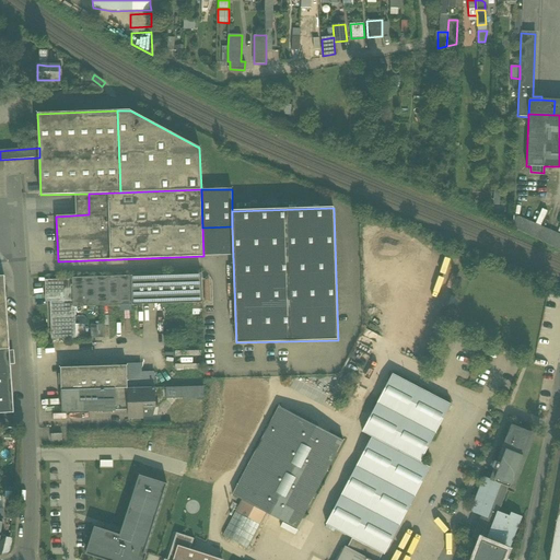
[(541,224),(547,210),(543,209),(537,222),(541,224)]
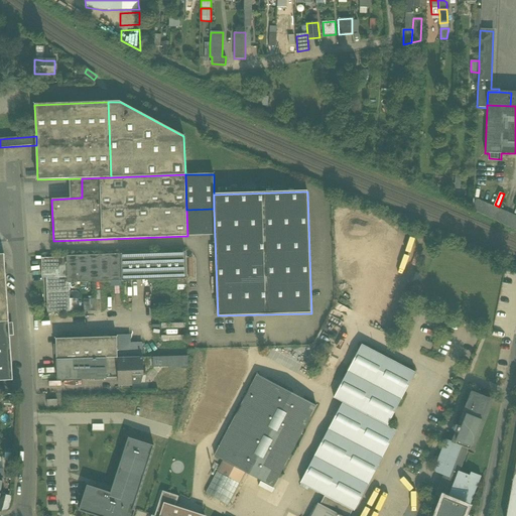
[(474,210),(515,230),(515,216),(474,198),(474,210)]
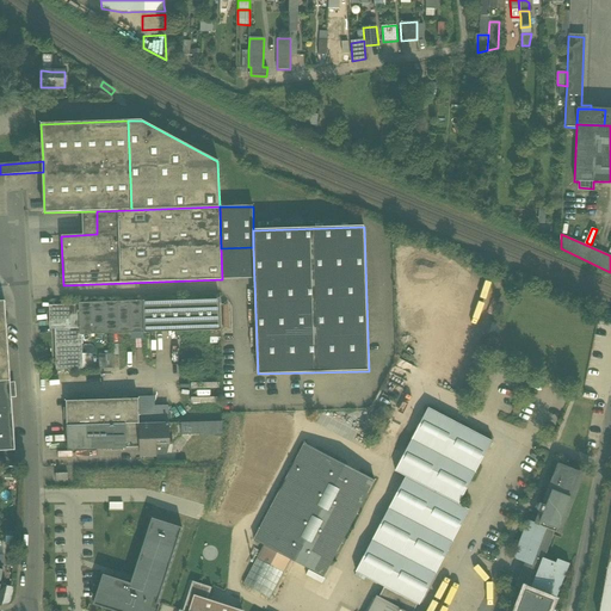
[(222,279),(254,278),(253,247),(221,248),(222,279)]
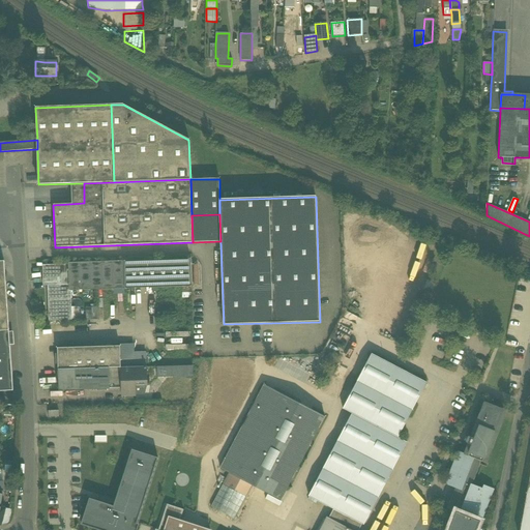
[(68,265),(69,291),(192,287),(190,259),(68,263),(68,265)]
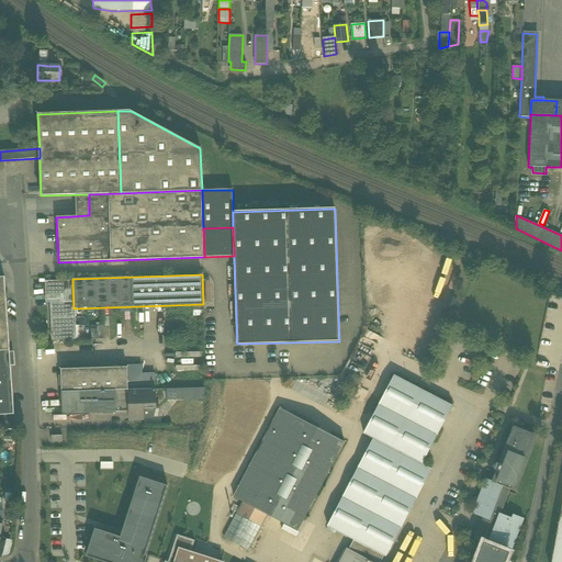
[(0,277),(0,351),(10,351),(4,277),(0,277)]
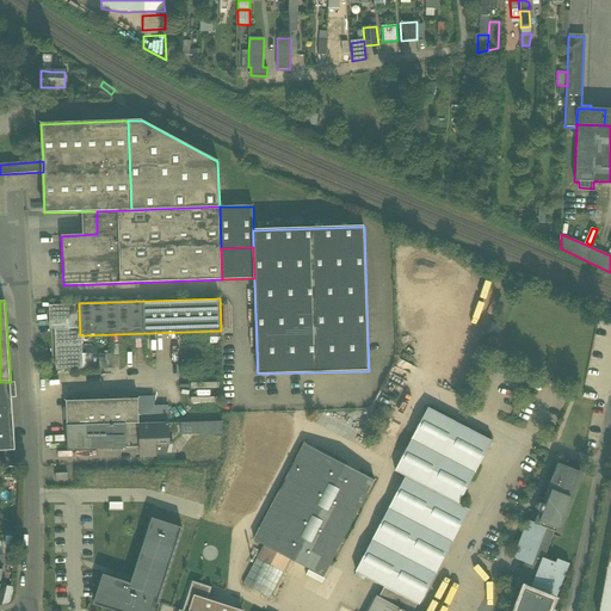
[(56,327),(57,370),(81,370),(80,335),(79,306),(50,306),(51,327),(56,327)]
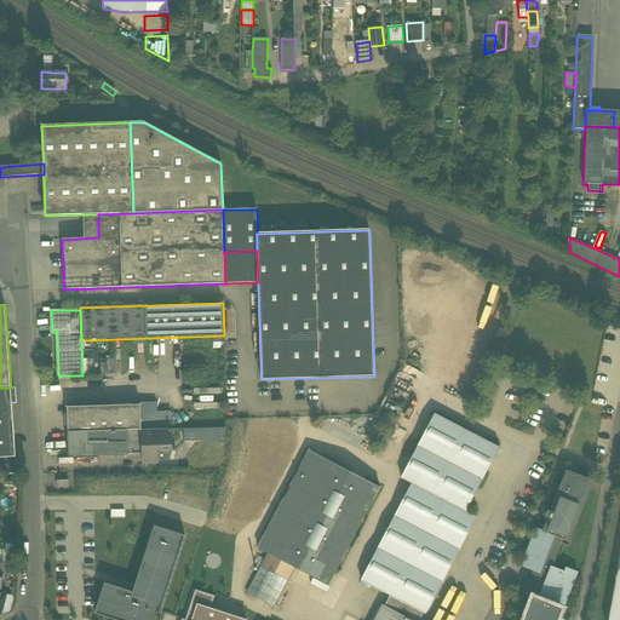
[(101,360),(101,374),(115,374),(115,360),(101,360)]
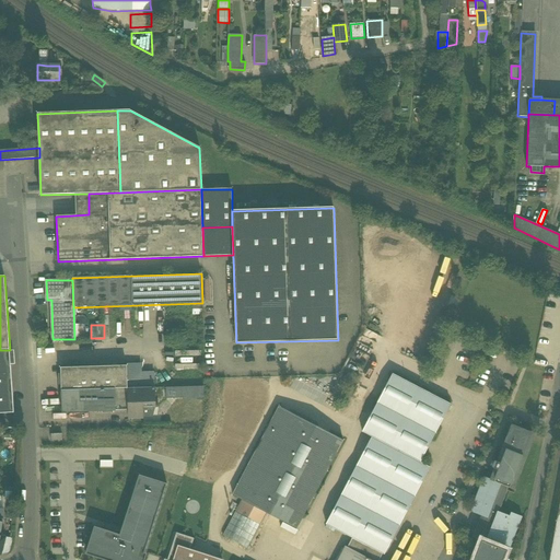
[(202,369),(201,349),(175,350),(175,369),(202,369)]
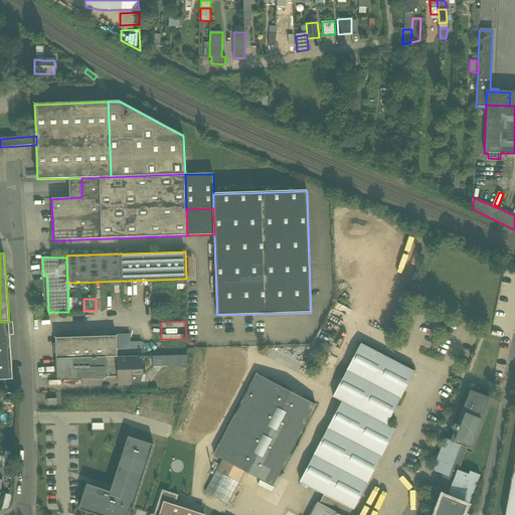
[(0,379),(13,379),(9,322),(0,322),(0,379)]
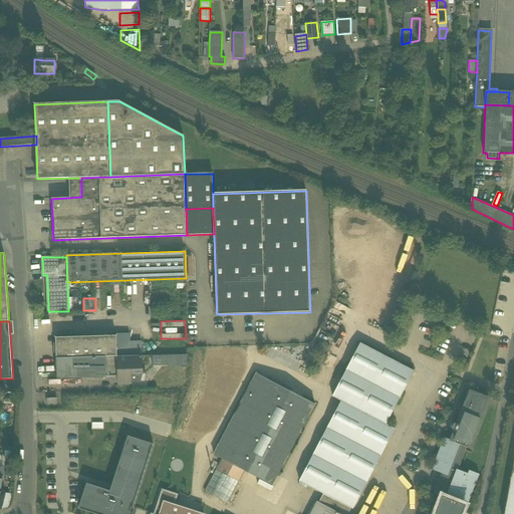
[(117,356),(131,356),(131,355),(130,343),(130,333),(116,334),(116,335),(117,356)]
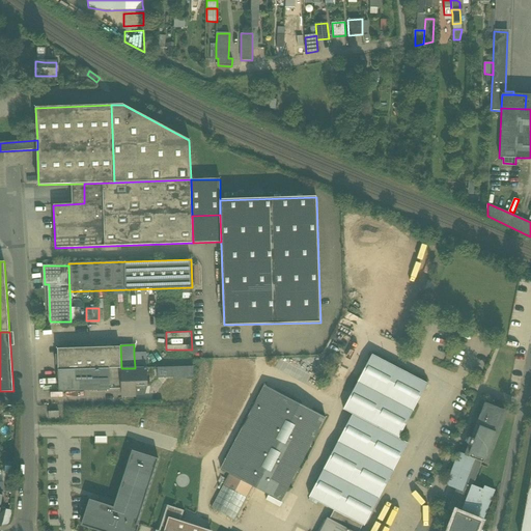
[(57,348),(58,370),(121,368),(120,346),(57,348)]
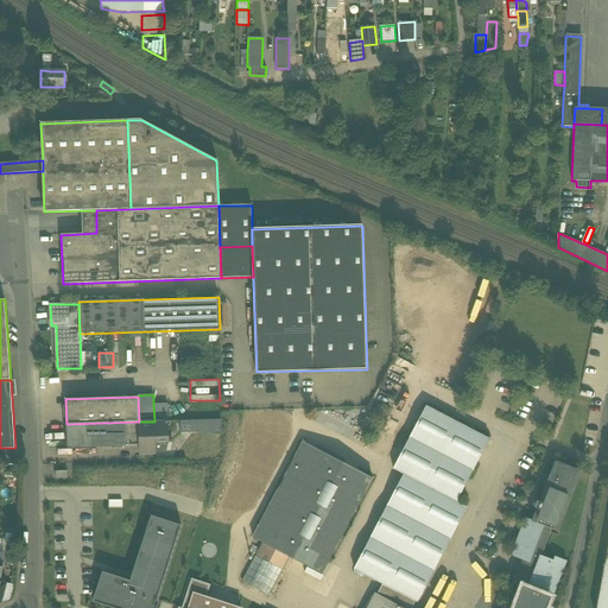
[(153,406),(154,420),(168,420),(168,406),(153,406)]
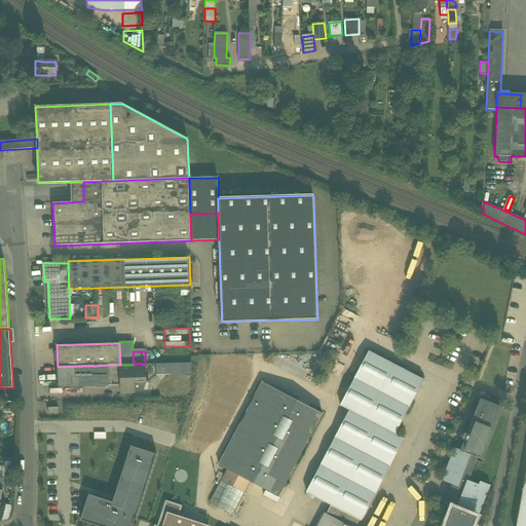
[(340,406),(349,411),(395,435),(423,380),(369,351),(340,406)]
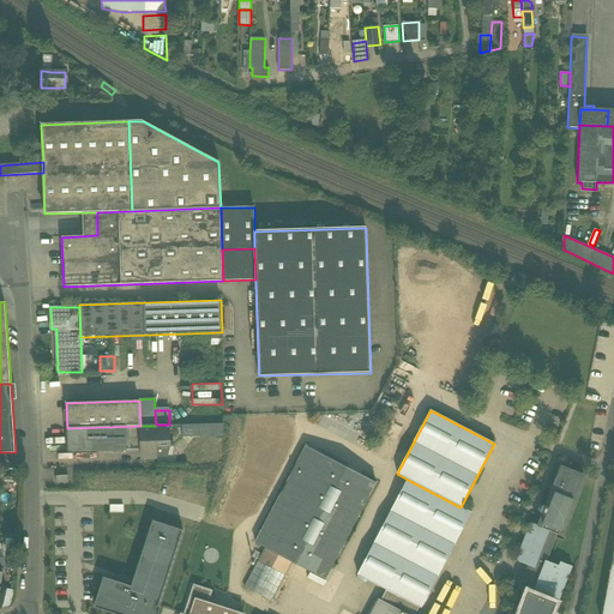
[(156,426),(140,426),(67,428),(68,452),(140,450),(140,458),(142,458),(157,458),(157,457),(157,447),(170,447),(170,425),(156,426)]
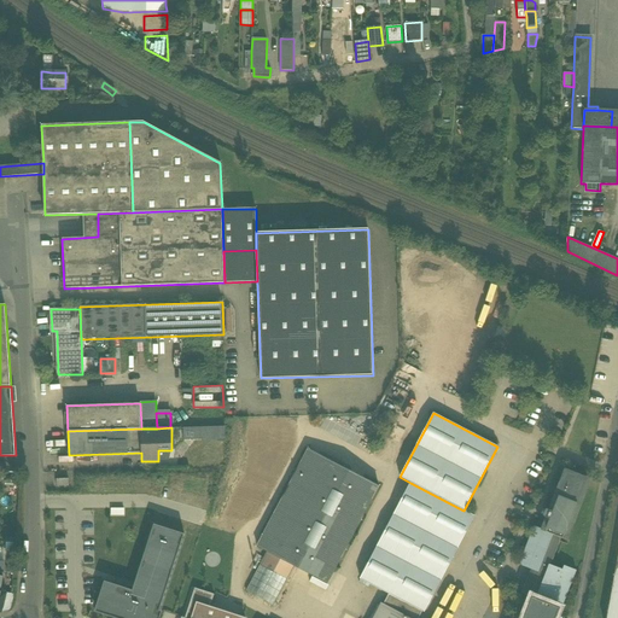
[(184,429),(184,441),(225,438),(225,427),(184,429)]
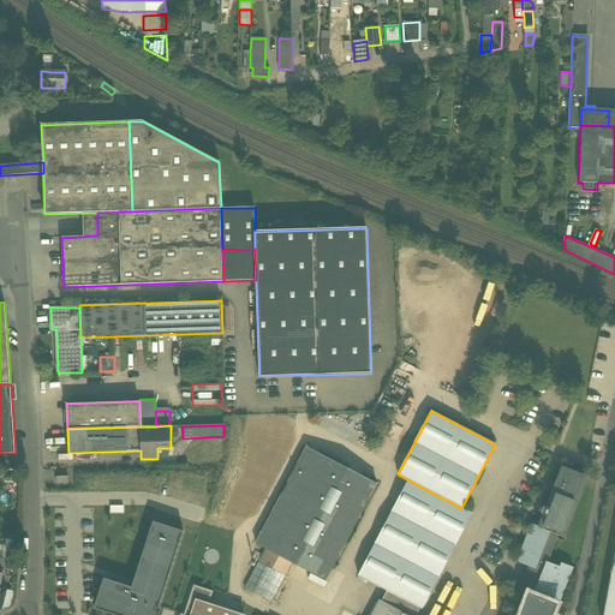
[(293,563),(326,581),(377,484),(306,447),(256,544),(266,549),(293,563)]
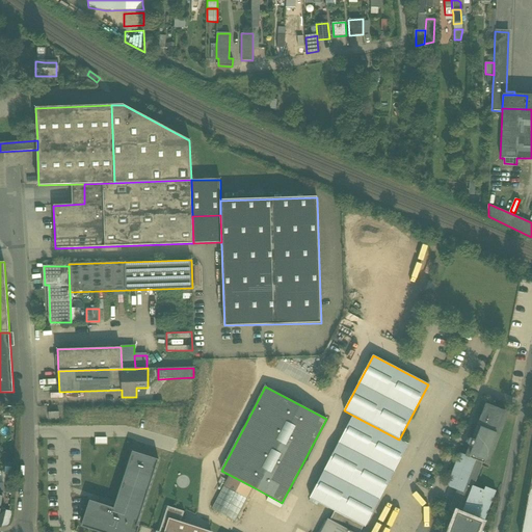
[(145,396),(148,388),(136,388),(136,396),(145,396)]
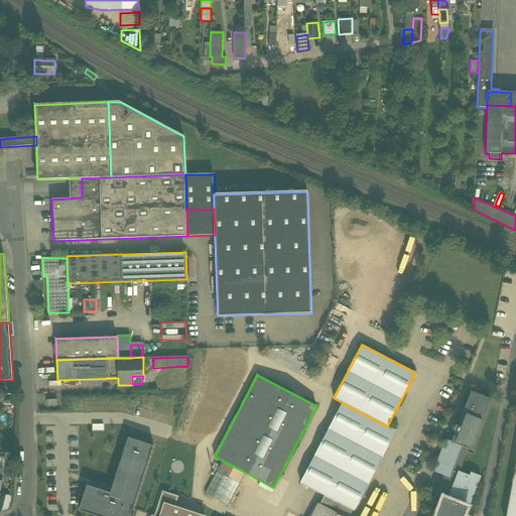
[(468,449),(474,452),(493,400),(472,392),(458,426),(456,425),(454,431),(456,432),(452,442),(468,449)]
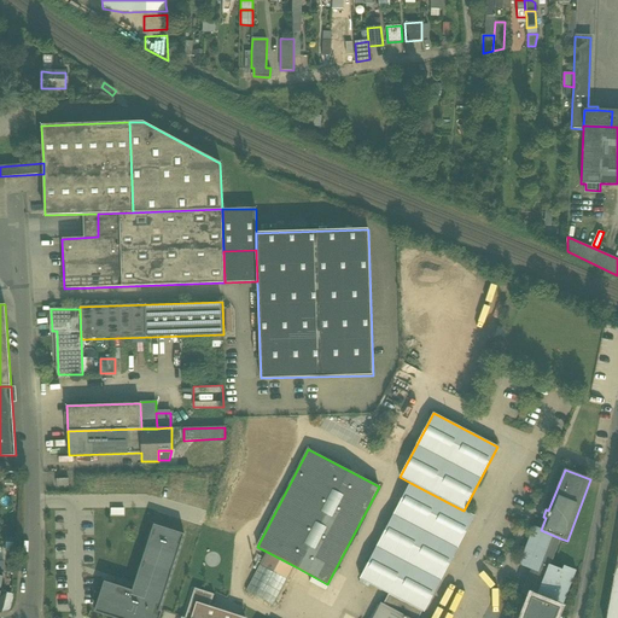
[(474,517),(464,511),(410,483),(360,579),(389,594),(423,612),(424,612),(474,517)]
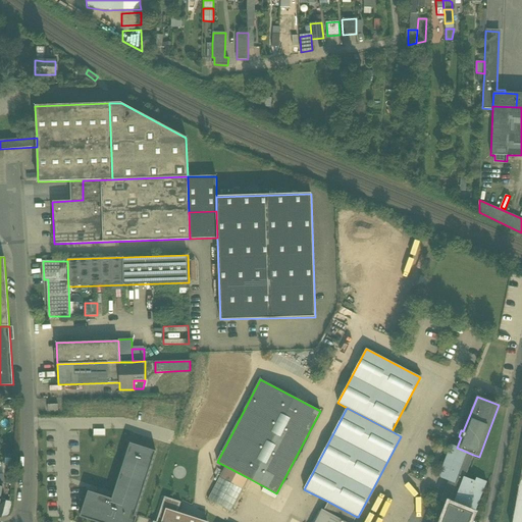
[(80,517),(96,521),(133,521),(135,516),(156,451),(129,442),(112,499),(88,490),(80,517)]
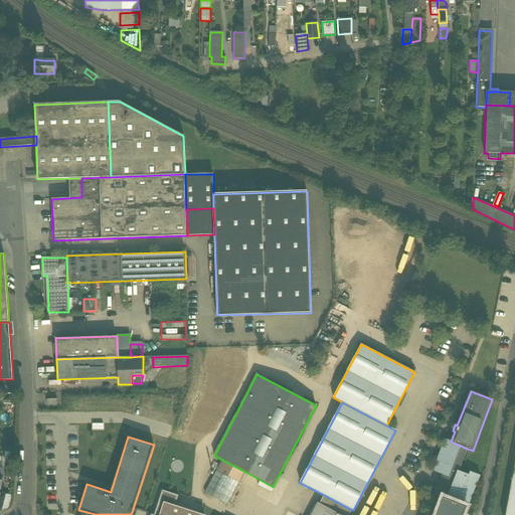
[(466,507),(468,508),(480,476),(470,472),(469,475),(459,471),(467,449),(451,442),(445,439),(433,471),(443,475),(451,478),(443,498),(466,507)]
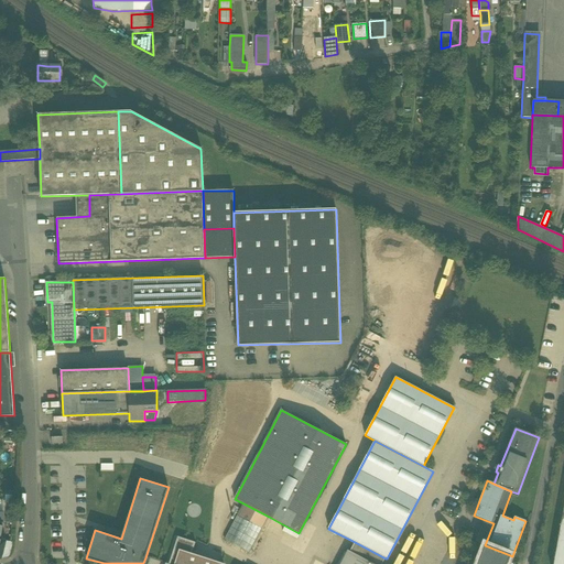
[(225,540),(250,553),(269,517),(243,503),(240,509),(237,516),(234,522),(225,540)]
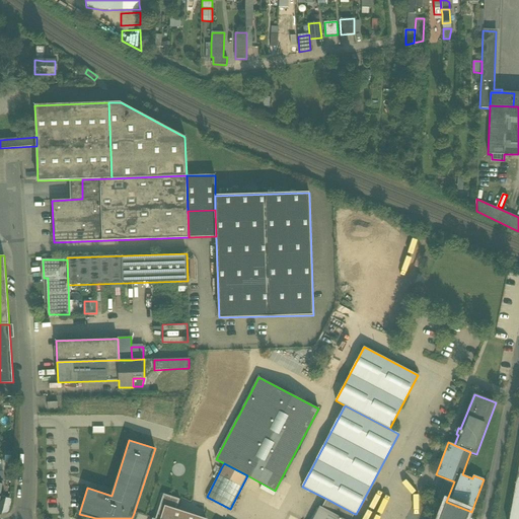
[(216,465),(213,471),(210,477),(215,480),(218,474),(221,468),(216,465)]
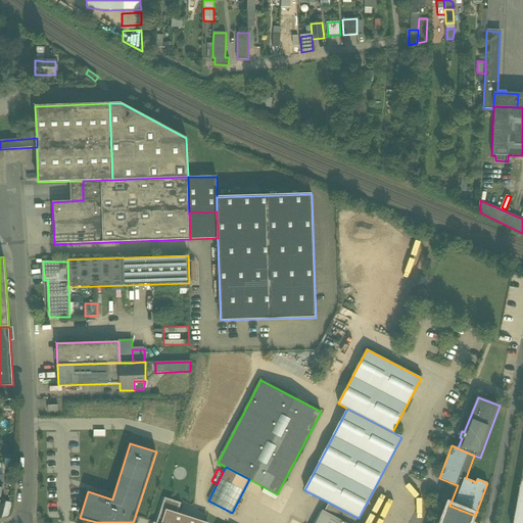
[(522,522),(522,469),(513,522),(522,522)]
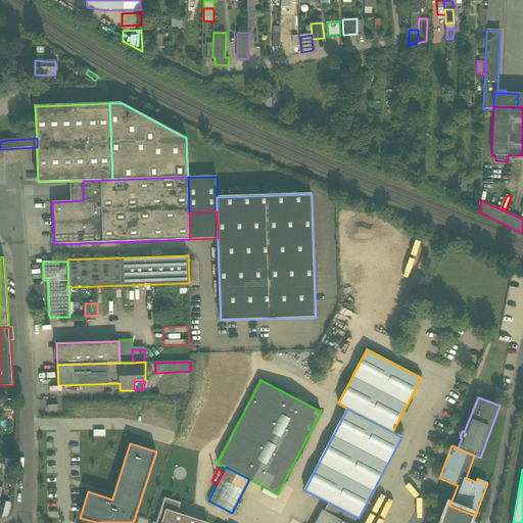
[(441,502),(449,506),(458,485),(449,482),(441,502)]
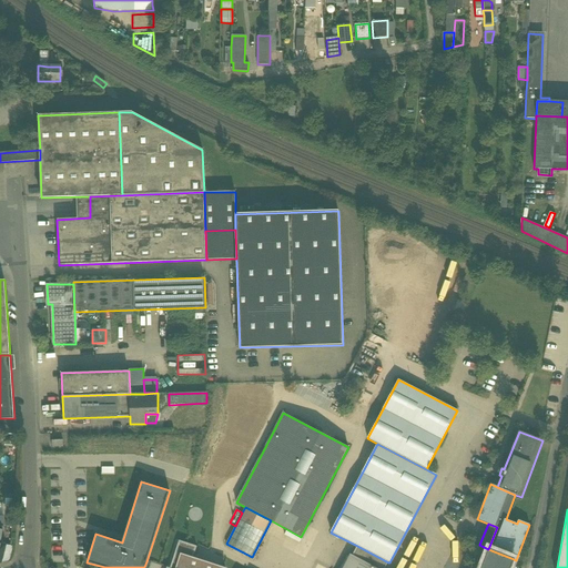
[(196,547),(179,540),(170,567),(222,567),(193,558),(196,547)]
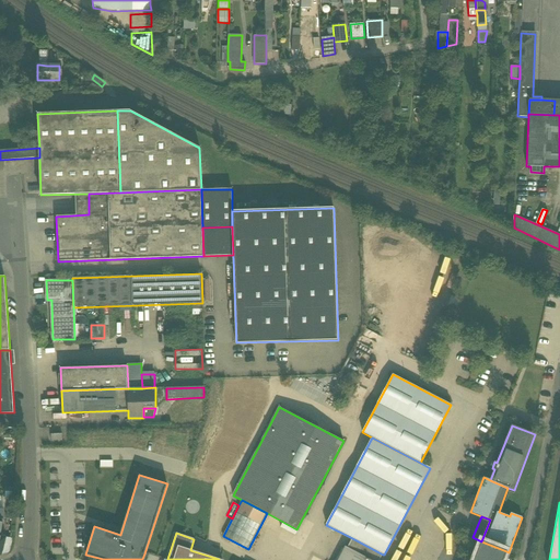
[(370,559),(378,559),(383,555),(352,538),(348,548),(370,559)]
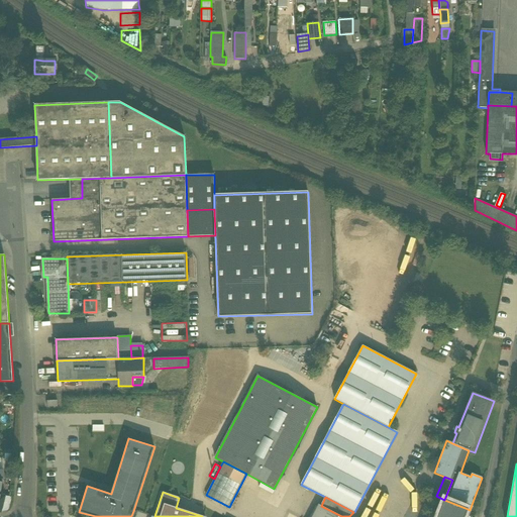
[(463,516),(468,509),(444,500),(437,516),(463,516)]
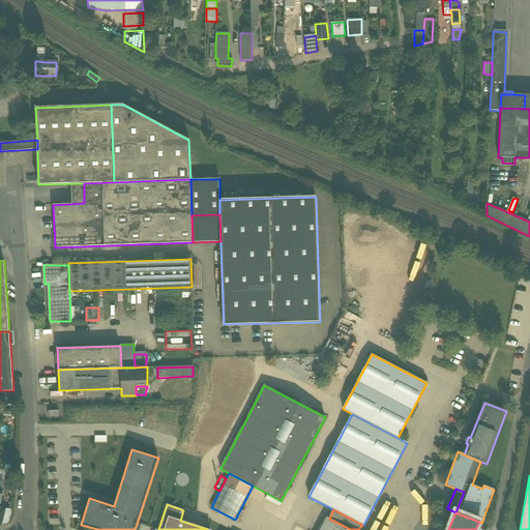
[(350,529),(329,519),(327,518),(320,529),(350,529)]
